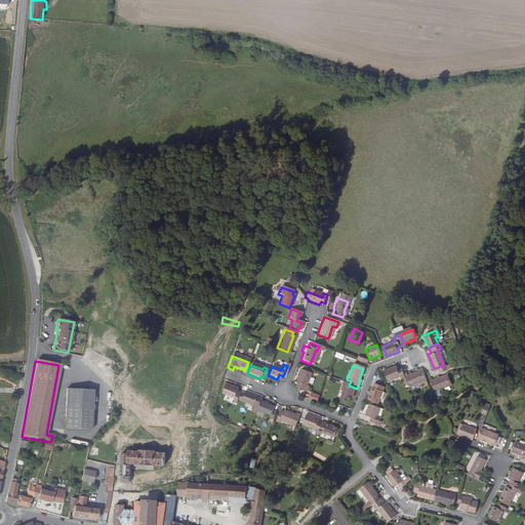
[(397,377),(398,380),(402,379),(401,374),(398,367),(393,368),(392,366),(380,370),(385,381),(397,377)]
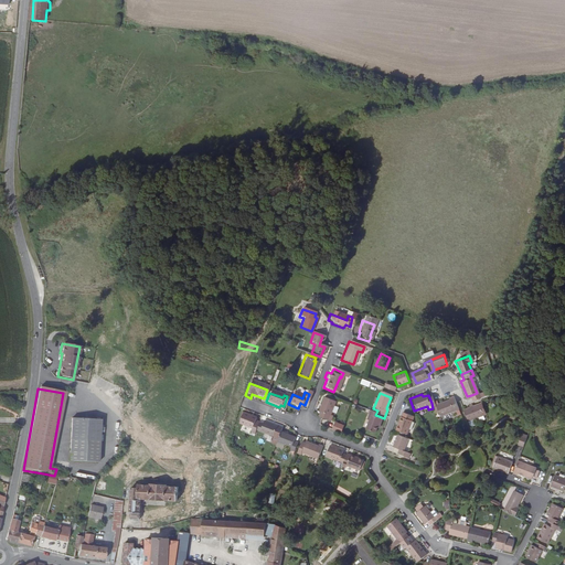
[(328,414),(333,401),(322,396),(317,409),(318,411),(318,413),(317,416),(328,420),(330,415),(328,414)]
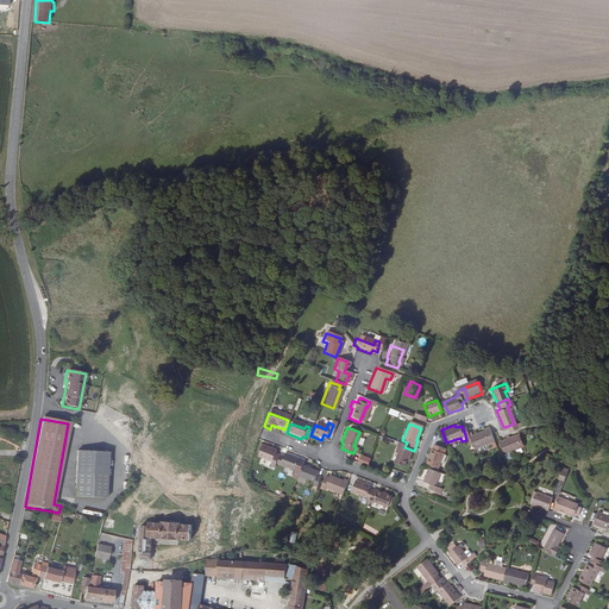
[(466,440),(471,452),(493,444),(488,432),(483,433),(466,440)]
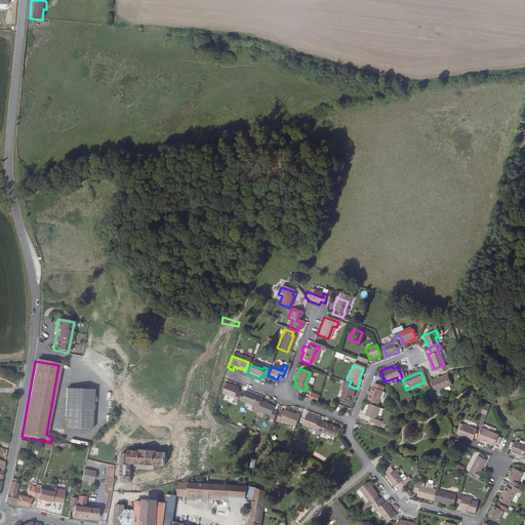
[(455,392),(460,388),(465,385),(454,372),(445,380),(455,392)]
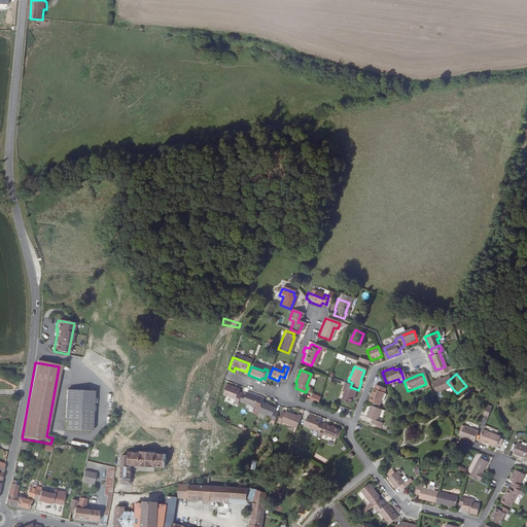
[(353,391),(353,388),(350,387),(345,384),(342,392),(344,393),(341,401),(349,406),(351,400),(352,400),(355,392),(353,391)]
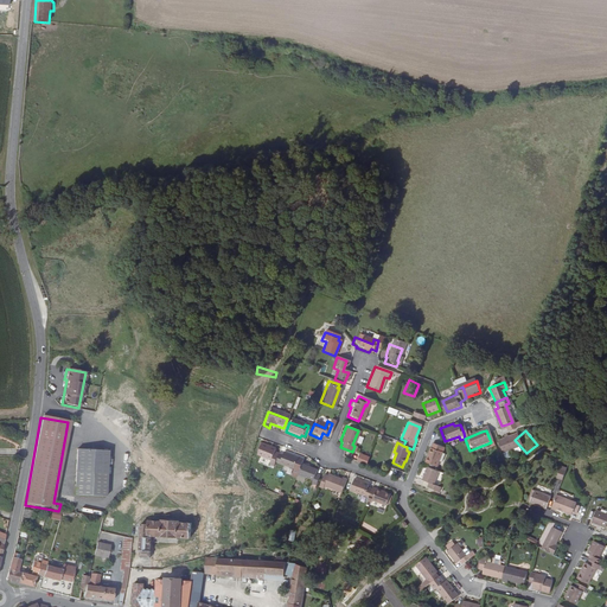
[(435,466),(442,448),(429,443),(423,461),(435,466)]
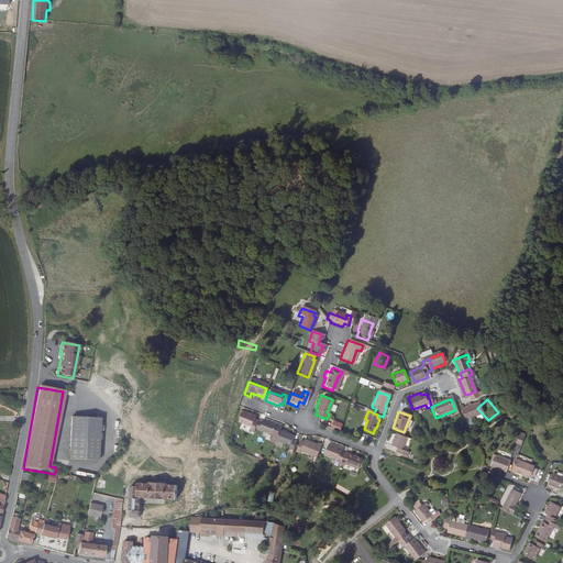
[(249,432),(251,433),(252,430),(254,422),(247,419),(247,417),(240,415),(235,426),(249,430),(249,432)]
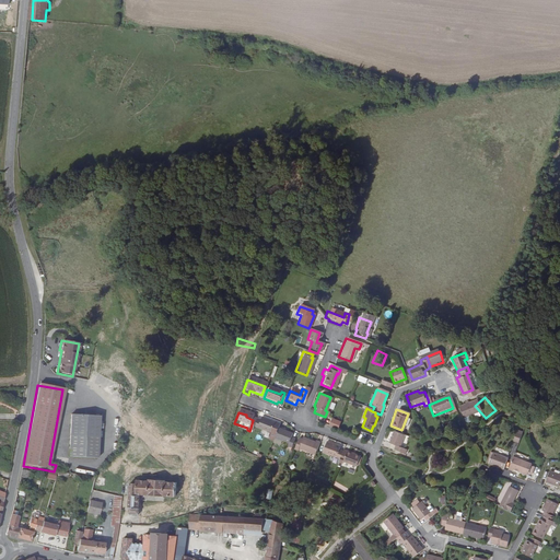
[(101,457),(103,418),(76,416),(73,456),(101,457)]
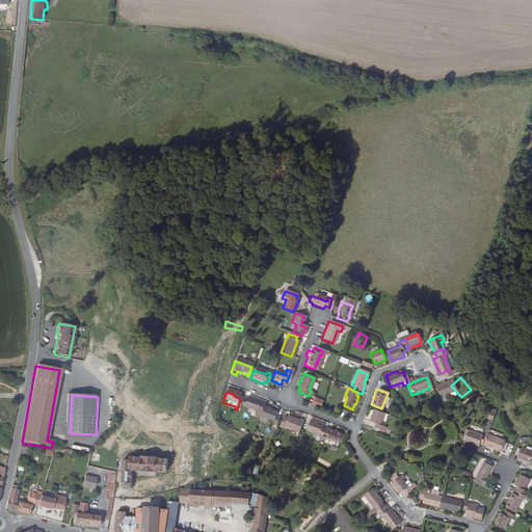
[(246,397),(244,400),(240,399),(238,406),(255,413),(258,402),(246,397)]
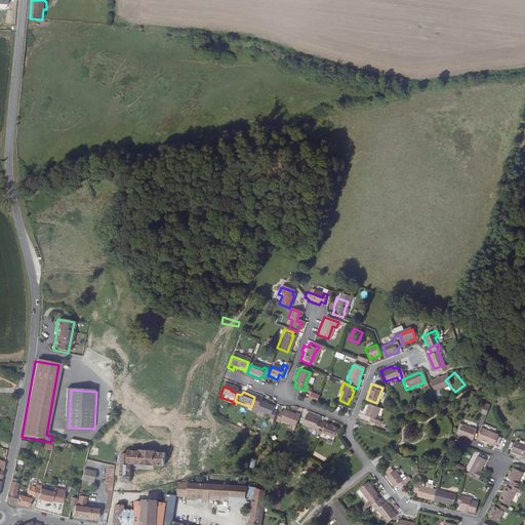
[(311,392),(309,399),(317,402),(320,395),(311,392)]
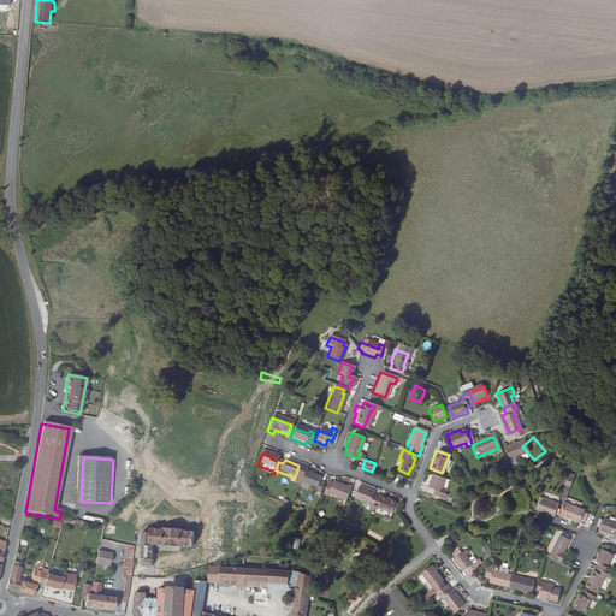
[(315,483),(317,479),(302,473),(297,483),(313,489),(312,491),(317,493),(320,484),(315,483)]
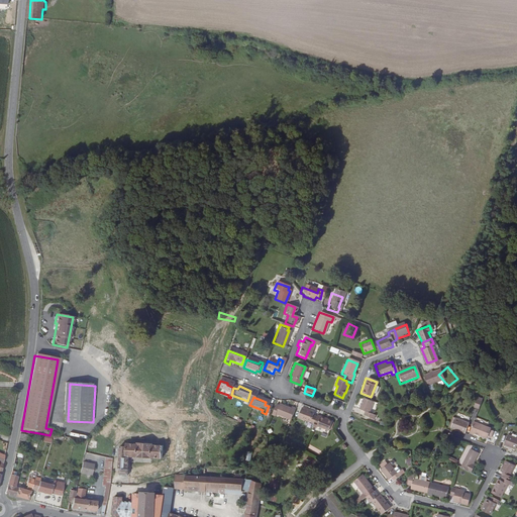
[(374,415),(369,413),(373,401),(362,397),(356,408),(363,411),(362,414),(372,418),(374,415)]
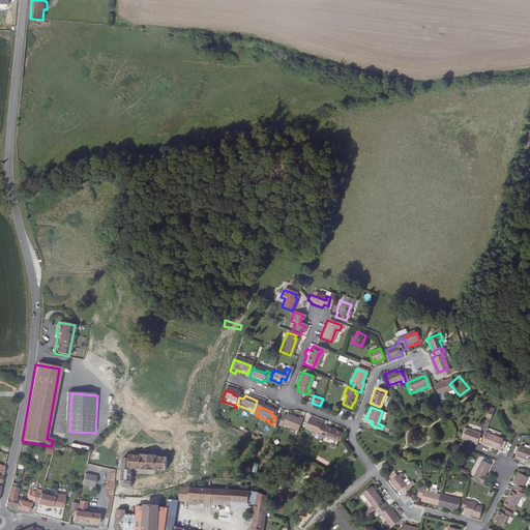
[(281,428),(282,425),(295,431),(299,418),(296,417),(295,419),(285,415),(284,417),(281,416),(276,425),(281,428)]
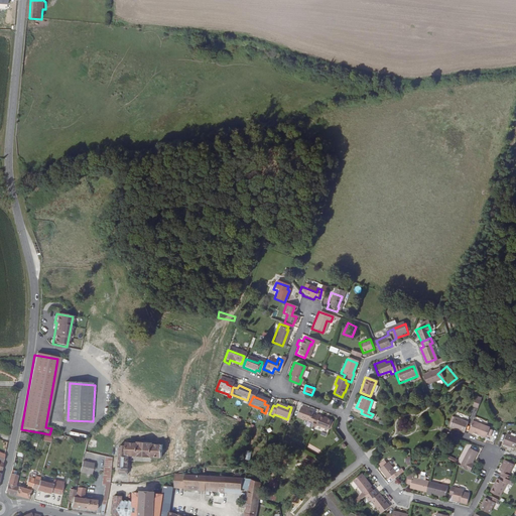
[(298,408),(294,417),(309,423),(311,417),(309,416),(310,413),(298,408)]
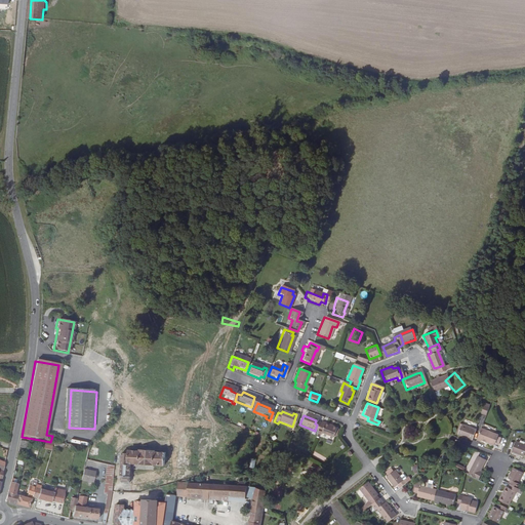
[(469,437),(473,427),(459,421),(455,432),(469,437)]
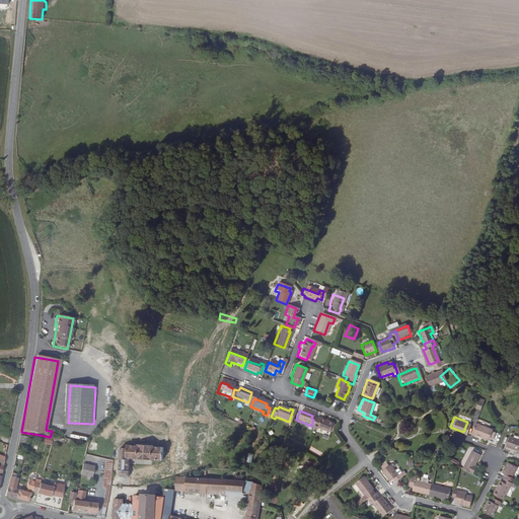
[(313,420),(311,426),(310,428),(313,429),(314,428),(325,433),(329,424),(314,418),(313,420)]
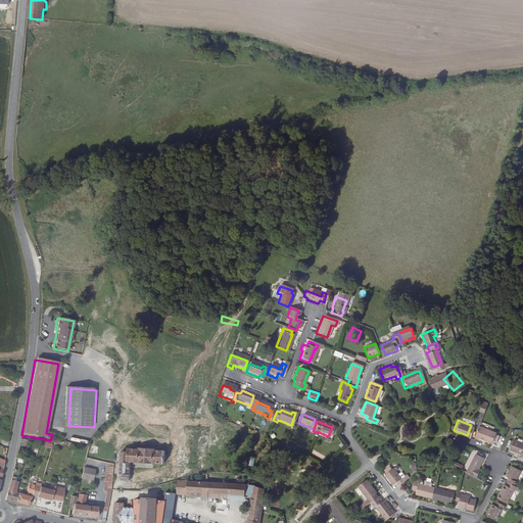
[(492,433),(477,427),(472,438),(475,440),(476,438),(488,442),(492,433)]
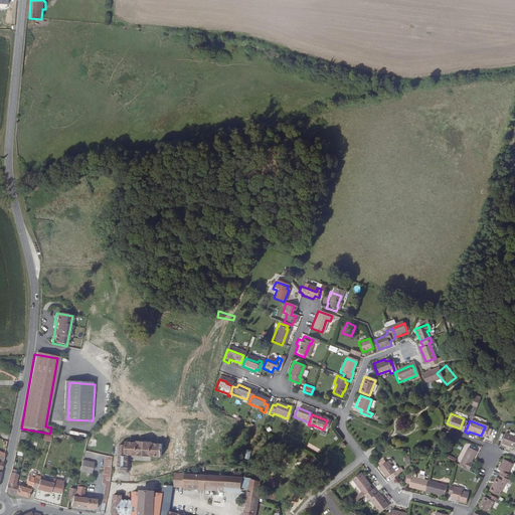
[(510,447),(511,445),(514,446),(514,436),(513,438),(502,434),(499,443),(510,447)]
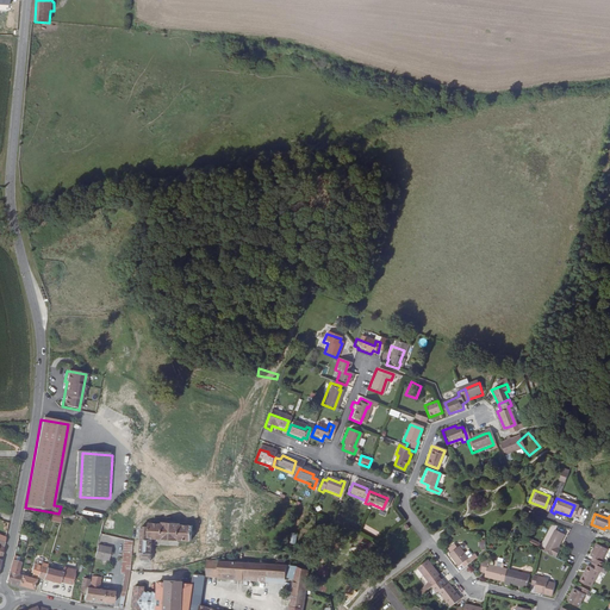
[(151,524),(151,529),(144,528),(142,560),(151,562),(153,540),(161,540),(161,541),(170,541),(170,543),(176,543),(176,541),(192,541),(193,528),(181,527),(181,524),(163,523),(163,526),(151,524)]
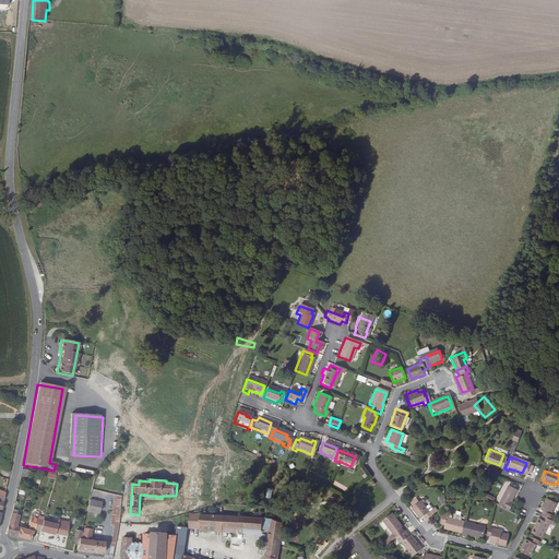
[(507,486),(497,506),(509,511),(511,506),(509,504),(515,490),(507,486)]
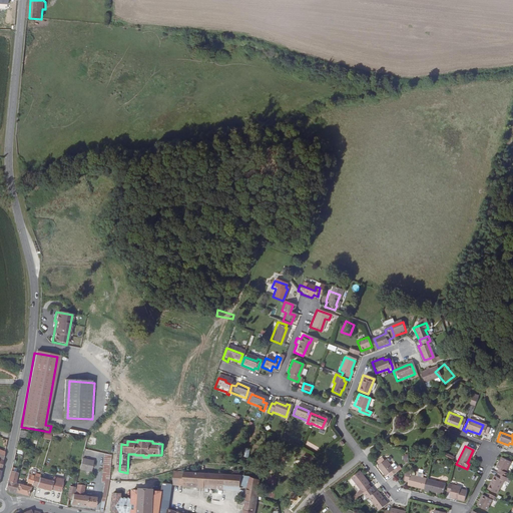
[(105,478),(108,478),(111,455),(104,454),(100,484),(104,485),(105,478)]
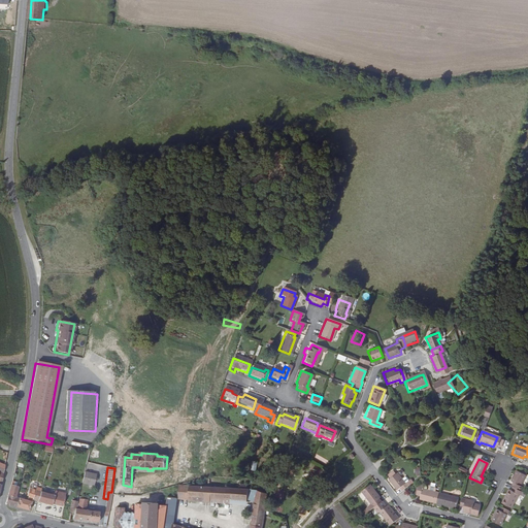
[(509,481),(512,482),(509,485),(512,486),(520,491),(522,487),(521,486),(527,474),(521,471),(520,472),(515,470),(509,481)]
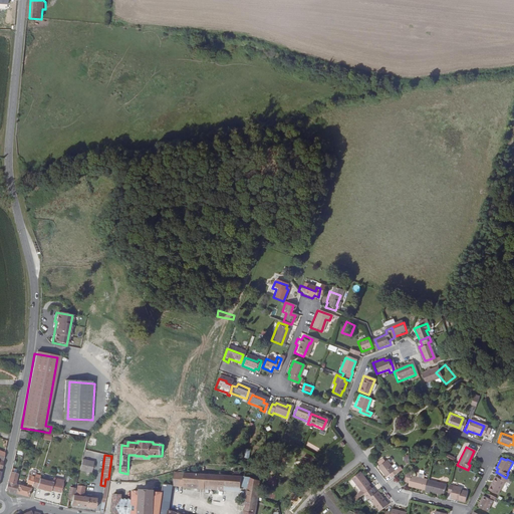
[(384,476),(388,474),(390,477),(392,476),(398,472),(395,469),(393,470),(384,460),(383,461),(381,459),(376,462),(377,465),(376,466),(384,476)]
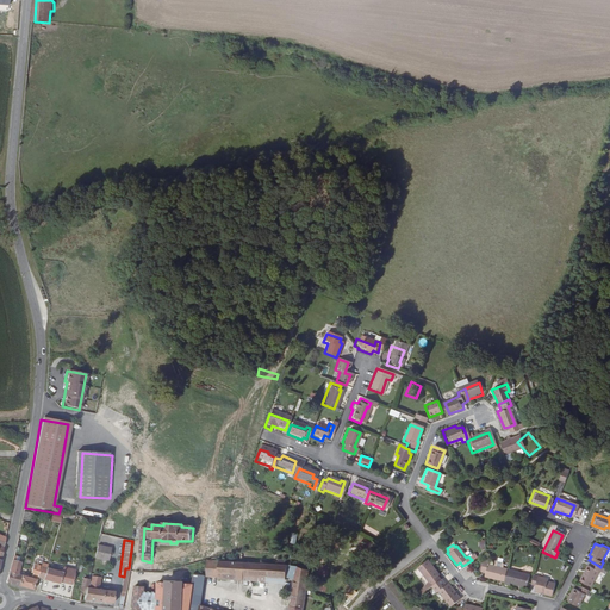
[(107,564),(111,551),(97,548),(94,560),(107,564)]
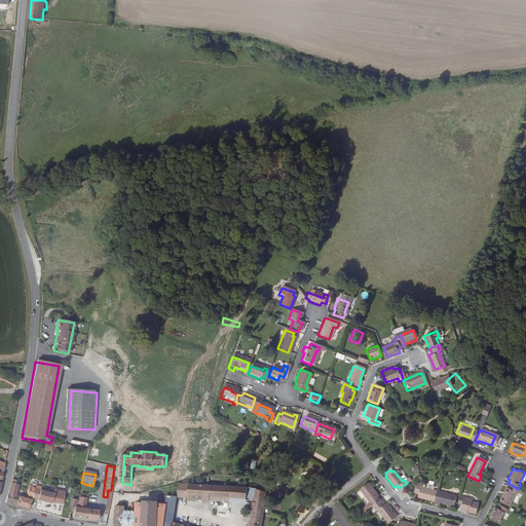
[(416,497),(433,501),(435,491),(436,489),(433,488),(425,487),(420,485),(419,483),(416,483),(413,492),(417,493),(416,497)]
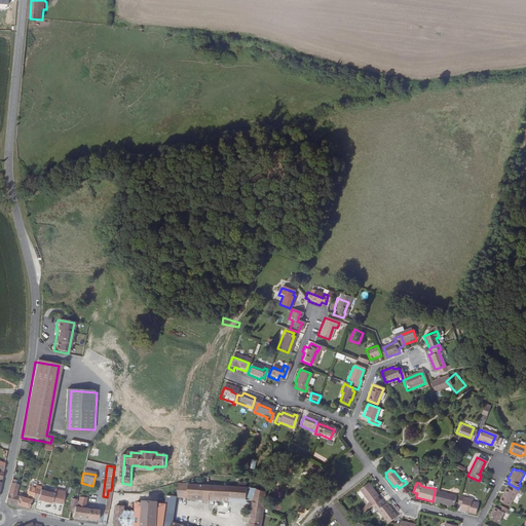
[(186,498),(187,485),(177,484),(176,495),(176,497),(186,498)]
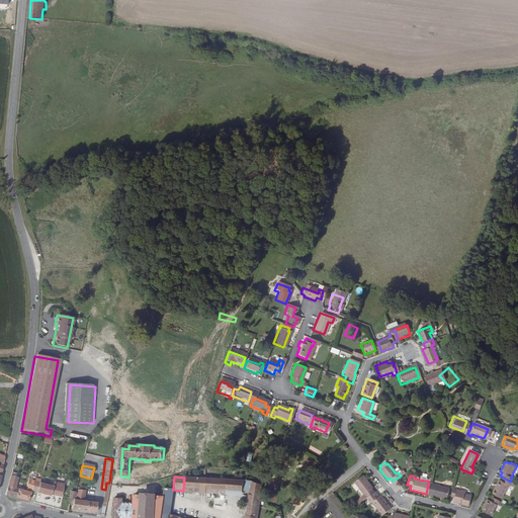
[(513,483),(510,482),(502,477),(501,480),(500,480),(497,485),(496,485),(493,492),(503,497),(509,485),(511,486),(513,483)]
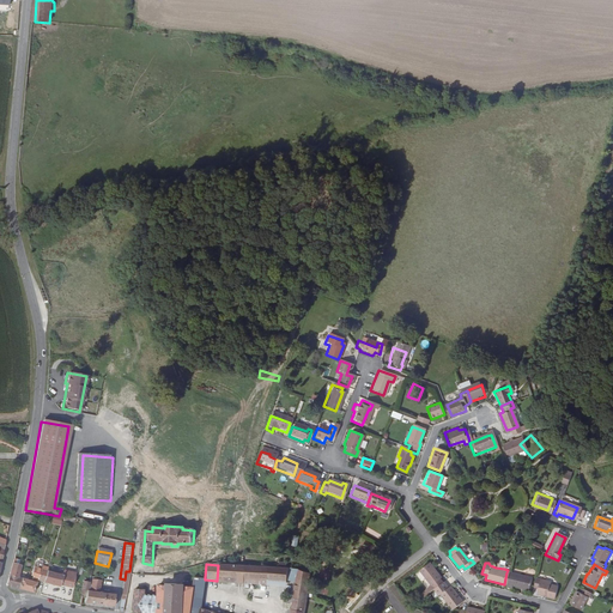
[(17,580),(19,568),(12,565),(7,588),(18,592),(20,580),(17,580)]
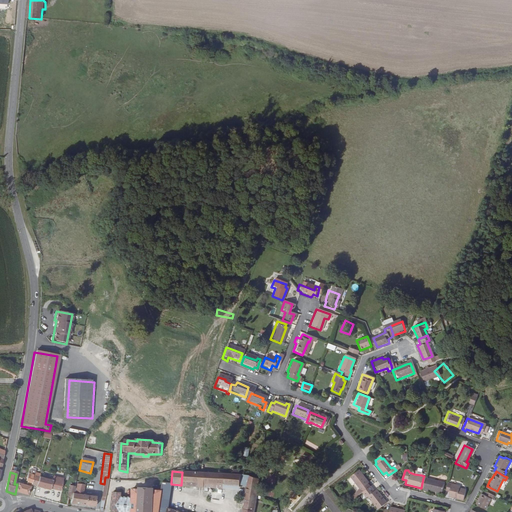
[(181,485),(222,488),(222,474),(182,472),(181,485)]
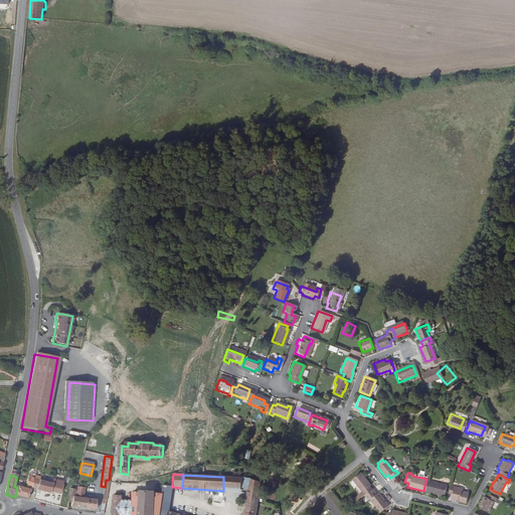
[(360,492),(362,491),(364,494),(370,489),(367,487),(368,486),(363,479),(362,480),(357,475),(351,481),(360,492)]
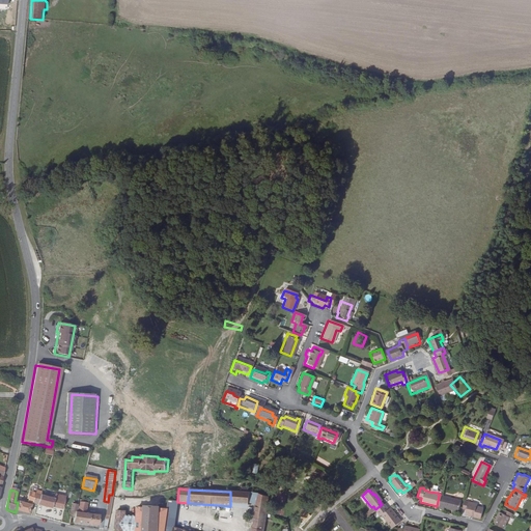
[(27,503),(36,505),(39,495),(35,494),(36,493),(30,492),(28,498),(27,503)]
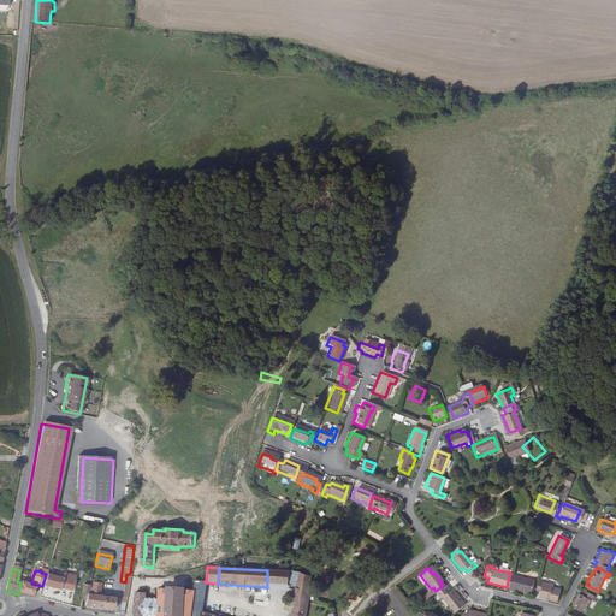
[(288,572),(279,572),(267,570),(267,587),(286,588),(288,582),(288,572)]
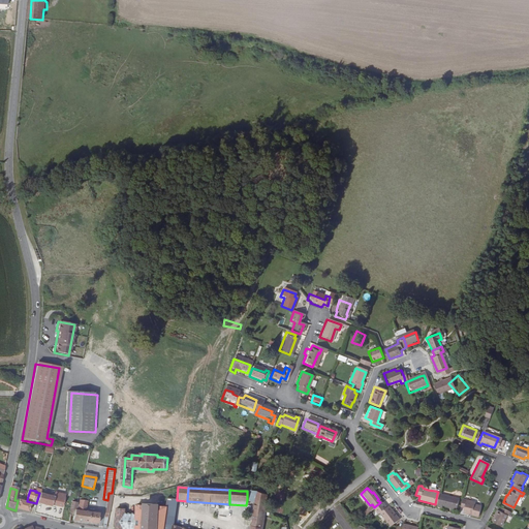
[(260,528),(263,517),(268,496),(255,492),(247,491),(247,500),(253,501),(249,528),(260,528)]
